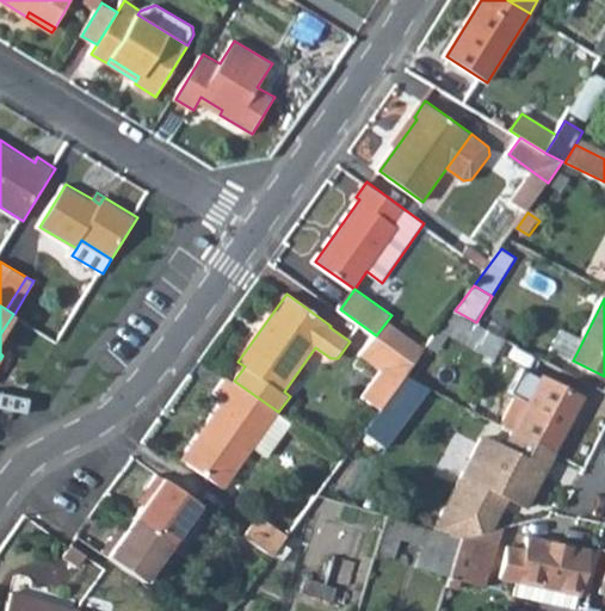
[(455,310),(442,328),(452,334),(498,358),(507,339),(476,322),(455,310)]
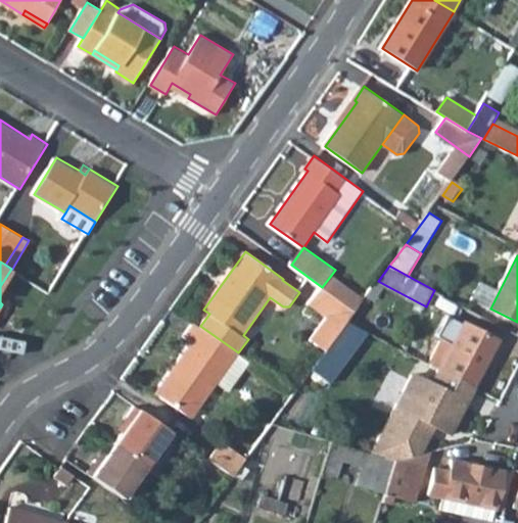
[(332,274),(322,287),(356,311),(366,298),(332,274)]
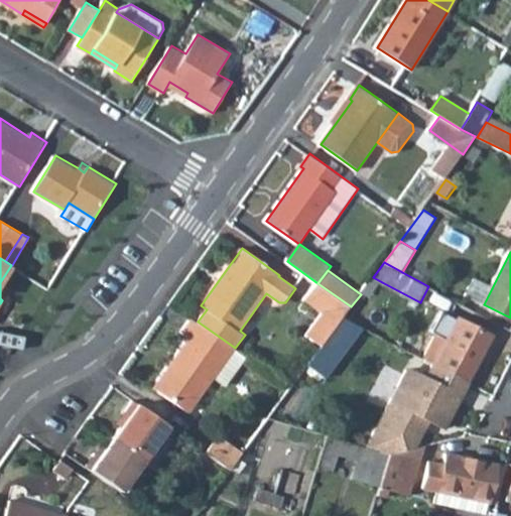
[(373,277),(363,291),(371,298),(382,282),(373,277)]
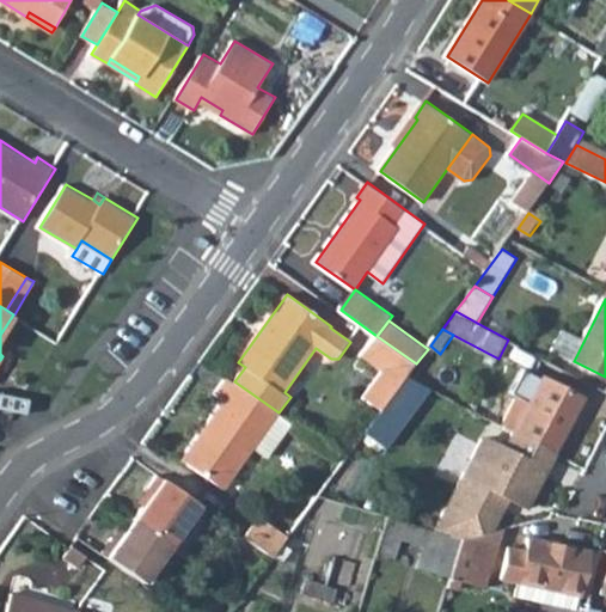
[(567,334),(557,353),(574,361),(583,342),(567,334)]
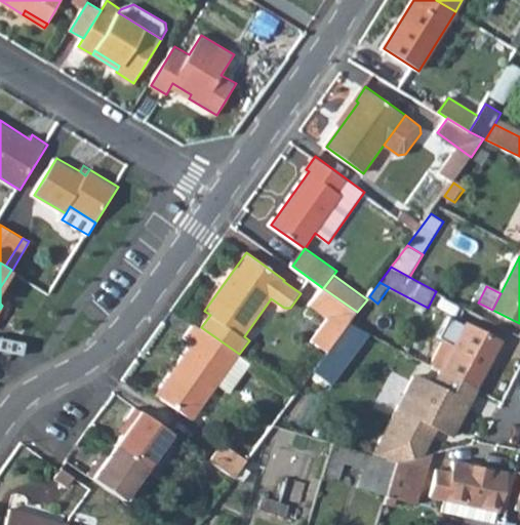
[(328,351),(357,312),(323,288),(311,305),(330,318),(314,340),(328,351)]
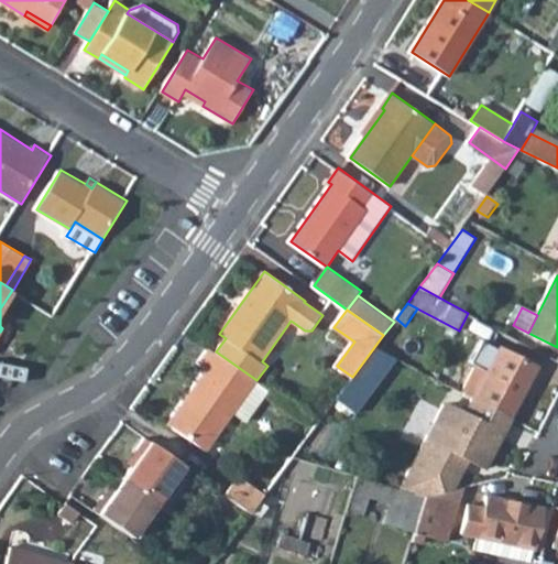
[(468,313),(459,331),(471,337),(480,320),(468,313)]
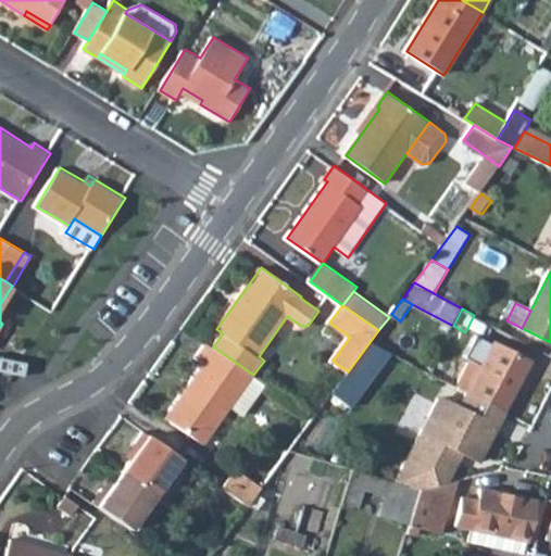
[(483,336),(472,357),(474,358),(484,364),(495,342),(483,336)]
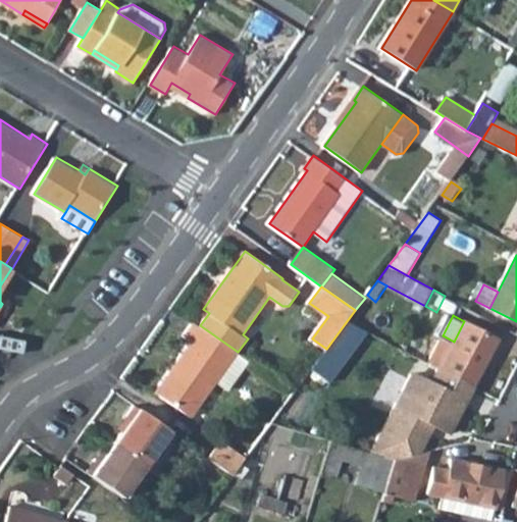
[(441,344),(430,362),(441,368),(475,385),(500,337),(465,320),(464,321),(454,342),(445,336),(441,344)]
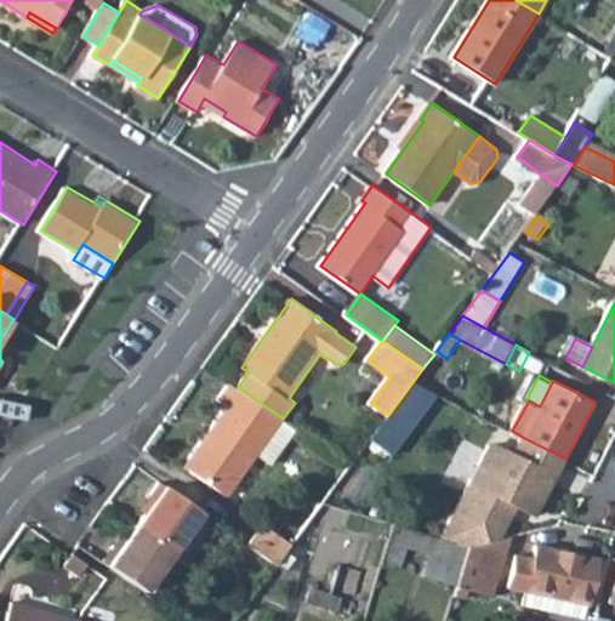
[(231,405),(187,466),(228,496),(258,454),(284,420),(283,419),(238,387),(233,383),(222,399),(231,405)]
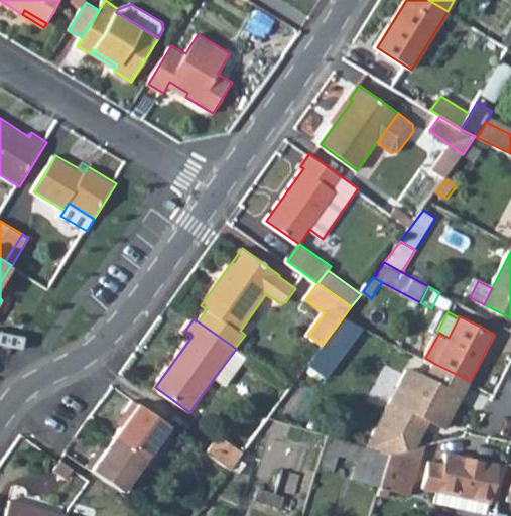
[(346,319),(315,363),(328,372),(359,328),(346,319)]
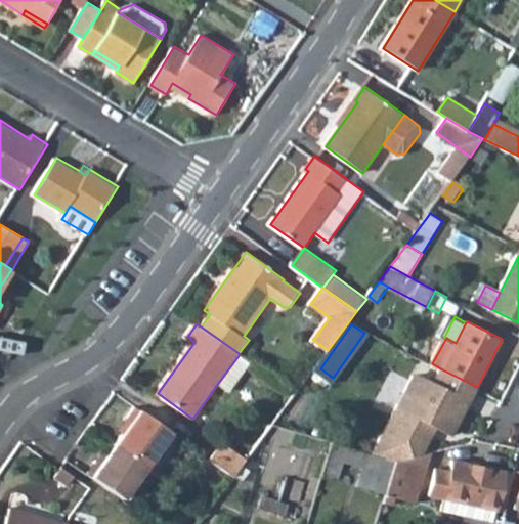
[(430,338),(420,357),(432,363),(442,345),(430,338)]
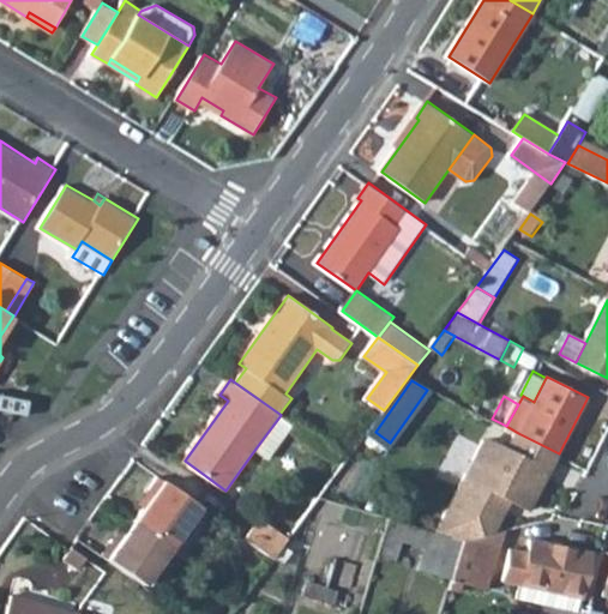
[(281,415),(256,449),(270,459),(295,425),(281,415)]
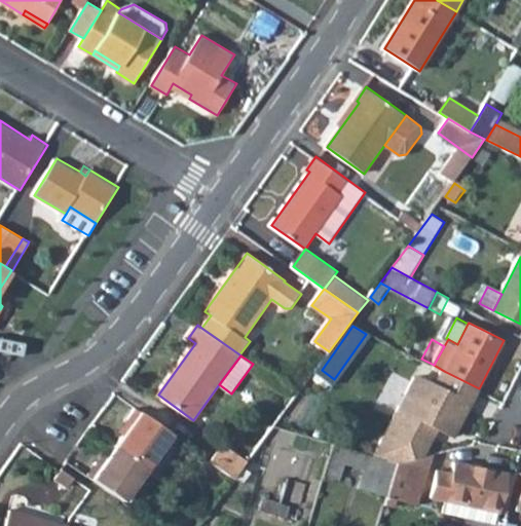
[(479,388),(444,371),(437,386),(419,376),(377,456),(399,462),(424,456),(438,428),(453,437),(479,388)]
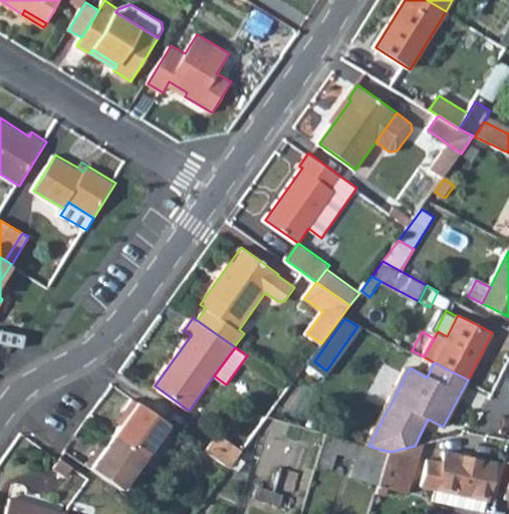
[(298,376),(290,387),(299,393),(306,382),(298,376)]
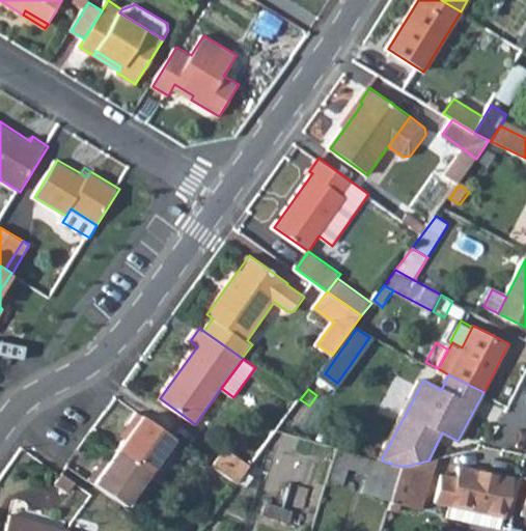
[(127,440),(119,449),(151,472),(175,438),(139,412),(130,426),(134,429),(127,440)]
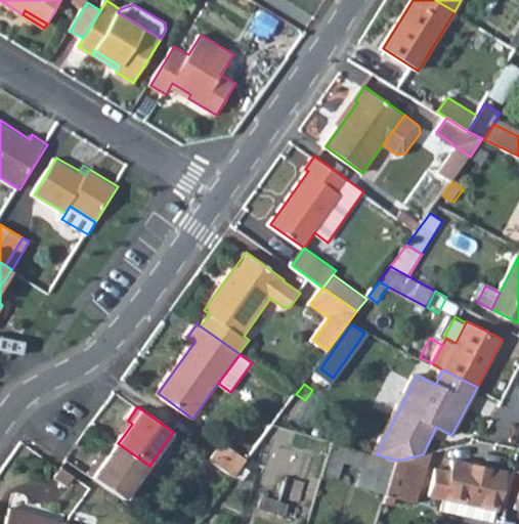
[(128,421),(121,431),(125,434),(132,424),(128,421)]
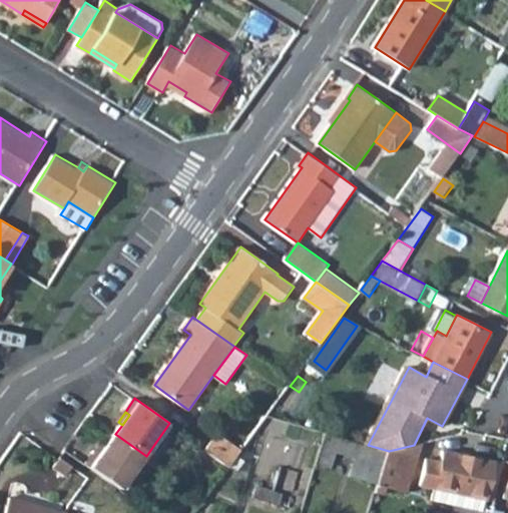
[(247,428),(239,439),(246,445),(255,434),(247,428)]
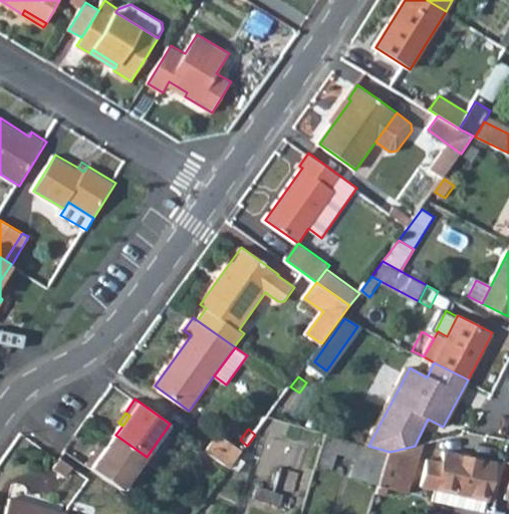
[(219,433),(206,450),(231,467),(244,450),(219,433)]
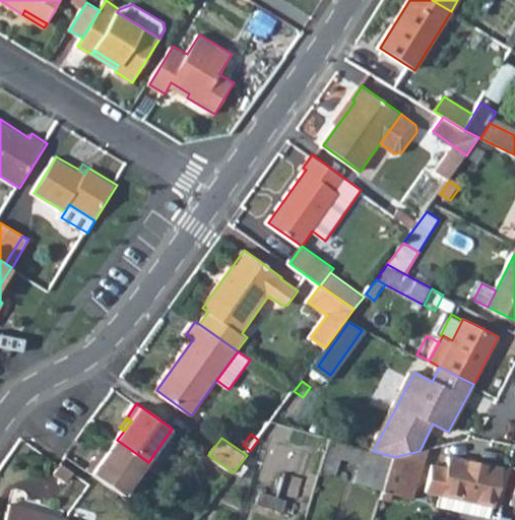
[(332,439),(328,454),(343,458),(362,464),(358,482),(384,491),(394,457),(373,451),(332,439)]
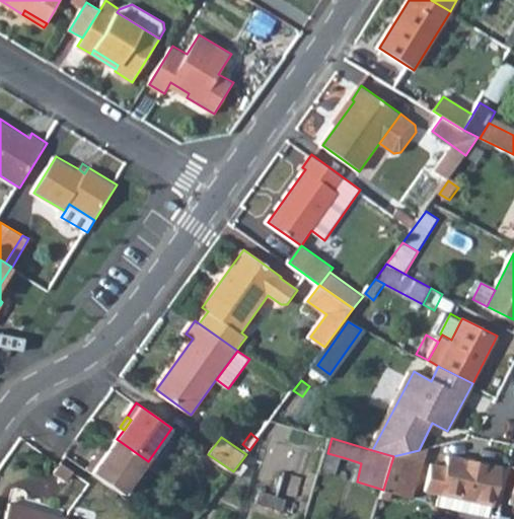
[(124,494),(148,461),(117,439),(109,448),(102,458),(98,455),(88,468),(124,494)]
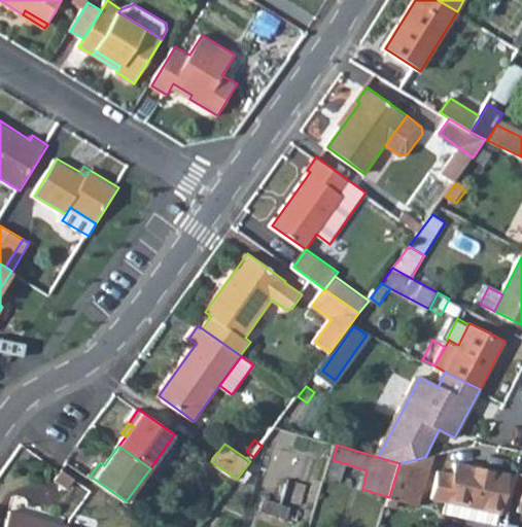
[(107,452),(100,462),(104,465),(111,455),(107,452)]
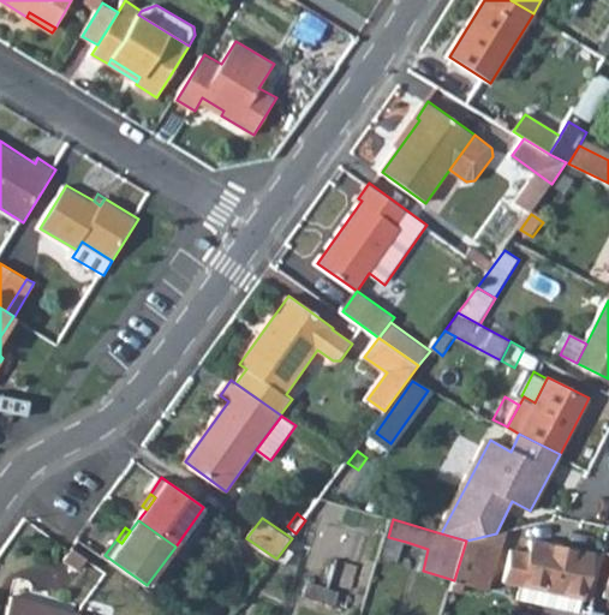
[(496,533),(466,541),(454,580),(482,589),(488,569),(495,572),(502,549),(497,533),(496,533)]
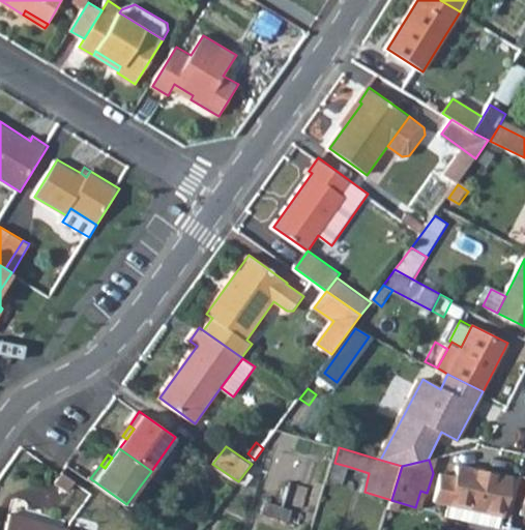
[(334,463),(328,481),(345,487),(350,467),(334,463)]
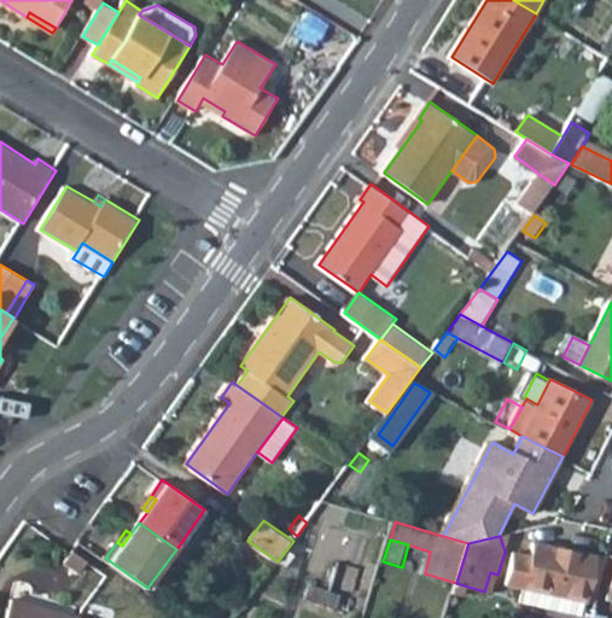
[(516,552),(510,583),(528,587),(588,601),(599,604),(608,558),(537,543),(534,557),(516,552)]
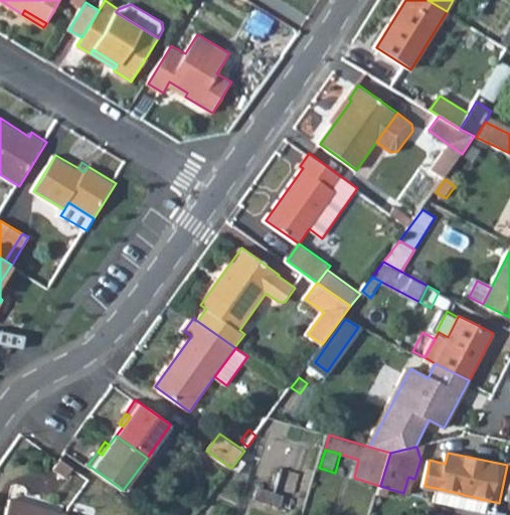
[(61,459),(54,469),(67,478),(74,468),(61,459)]
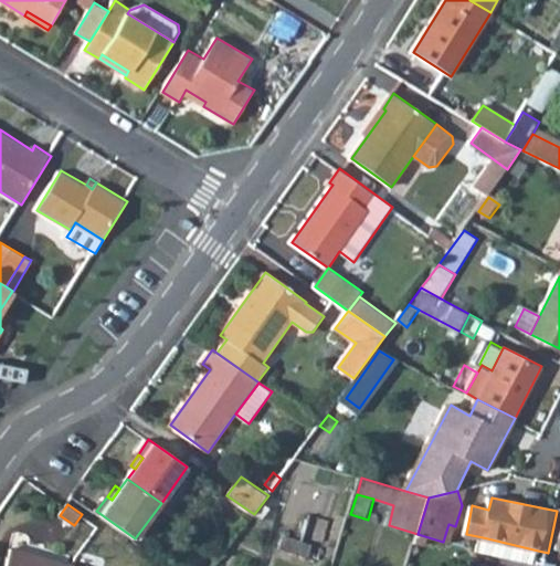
[(286,535),(282,548),(321,561),(325,547),(286,535)]
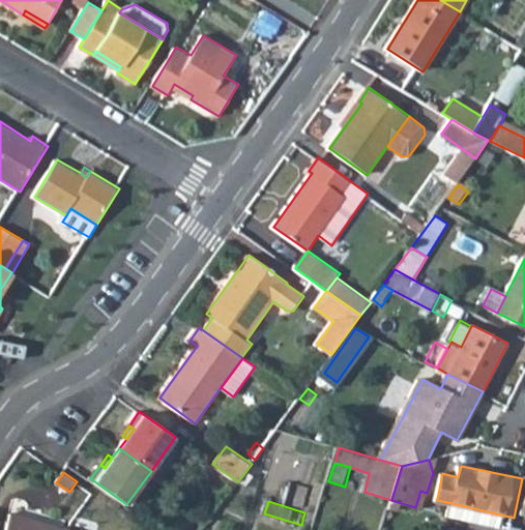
[(453,503),(449,517),(501,528),(504,516),(453,503)]
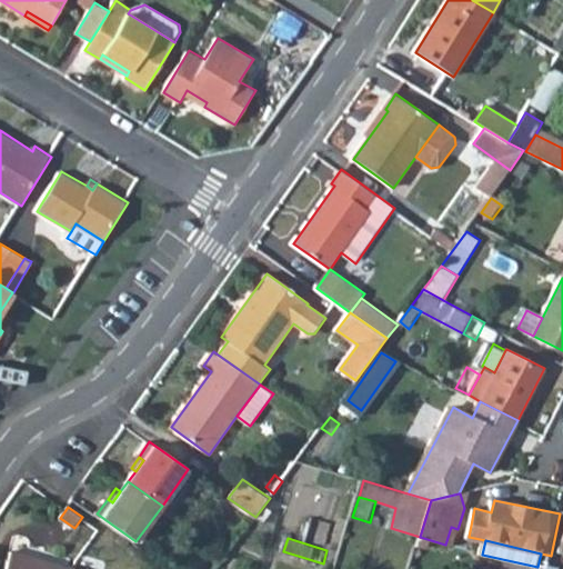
[(12,550),(6,568),(76,568),(12,550)]
